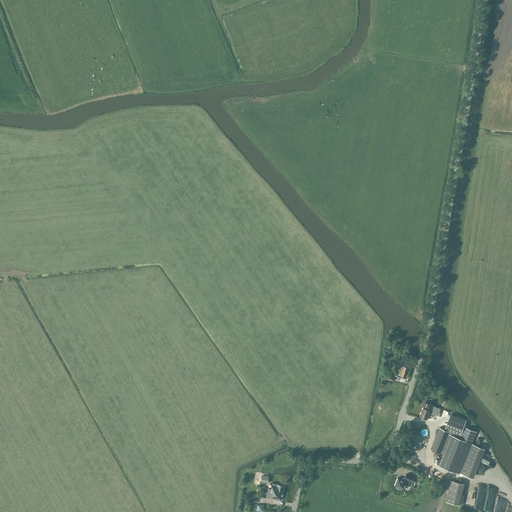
[(401,365),(398,374),(405,376),(408,367),(401,365)]
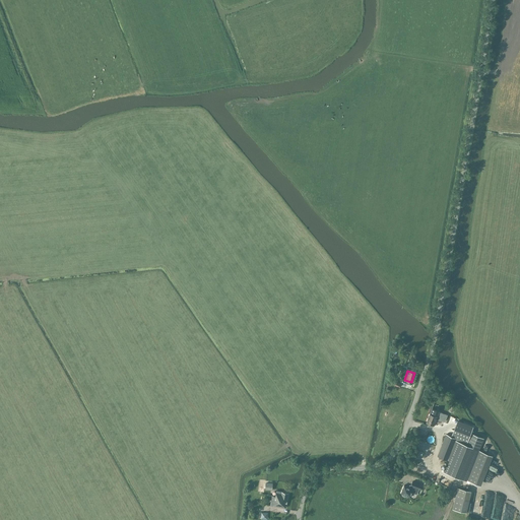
[(430,413),(427,421),(434,425),(436,419),(438,419),(437,420),(442,423),(442,420),(445,421),(448,415),(439,411),(433,408),(431,413),(430,413)]
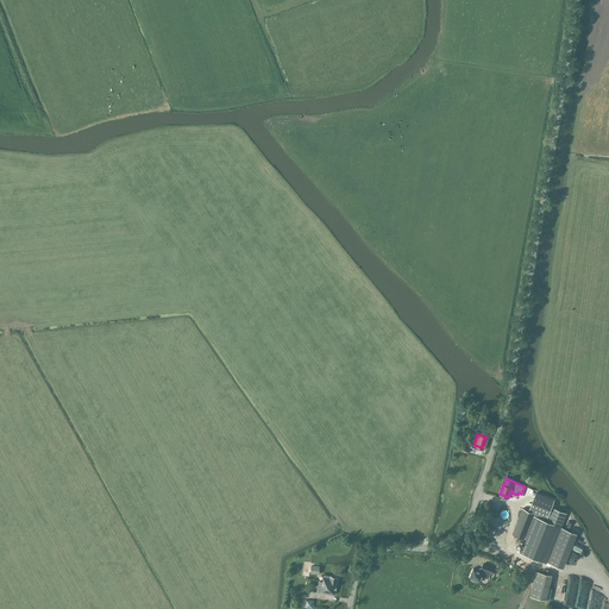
[(529,510),(547,518),(553,504),(554,501),(537,494),(529,510)]
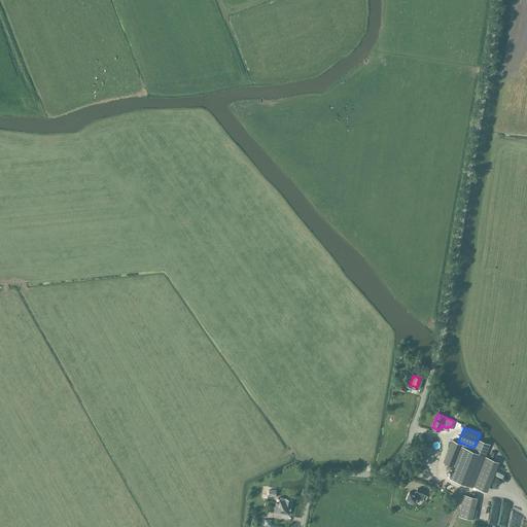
[(479,438),(473,451),(452,442),(444,462),(454,466),(450,479),(473,488),(473,487),(488,492),(500,461),(486,456),(491,444),(479,438)]
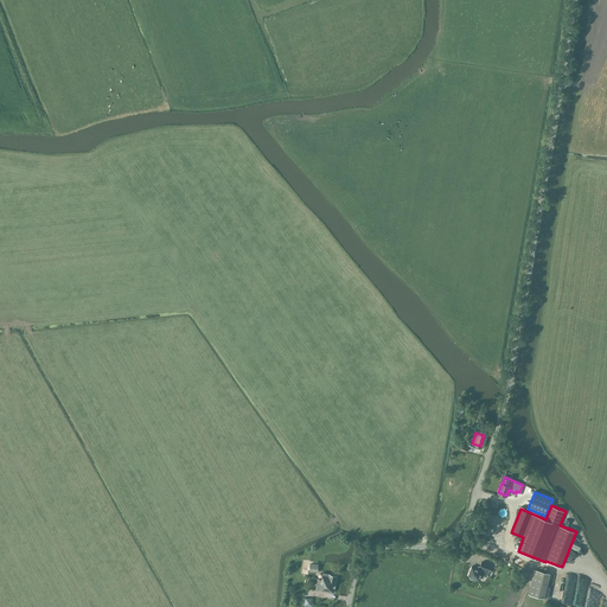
[(472,567),(468,576),(471,577),(471,579),(477,581),(477,580),(479,581),(481,575),(487,577),(490,570),(491,572),(492,567),(481,562),(479,569),(472,567)]
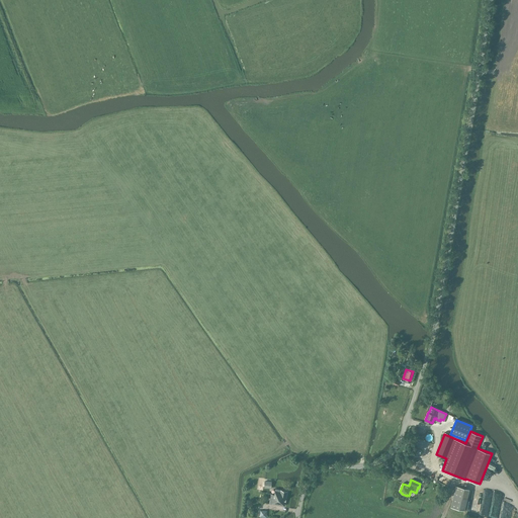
[(465,509),(469,489),(455,485),(451,506),(465,509)]
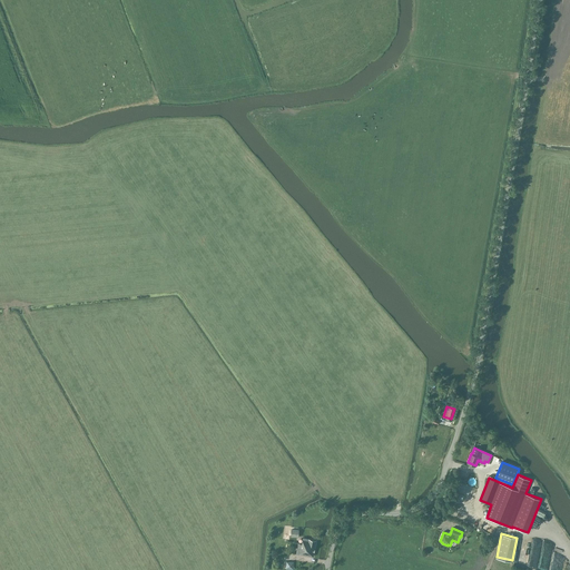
[(296,553),(313,557),(316,541),(303,538),(302,544),(298,543),(296,553)]
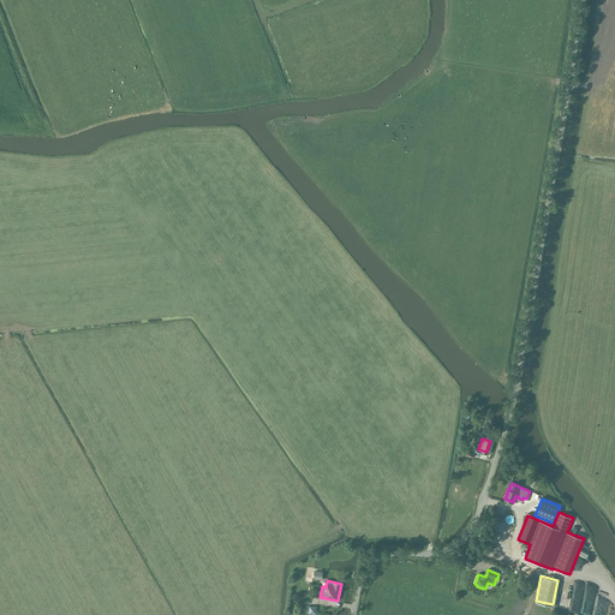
[(587,580),(580,611),(592,614),(599,584),(587,580)]
